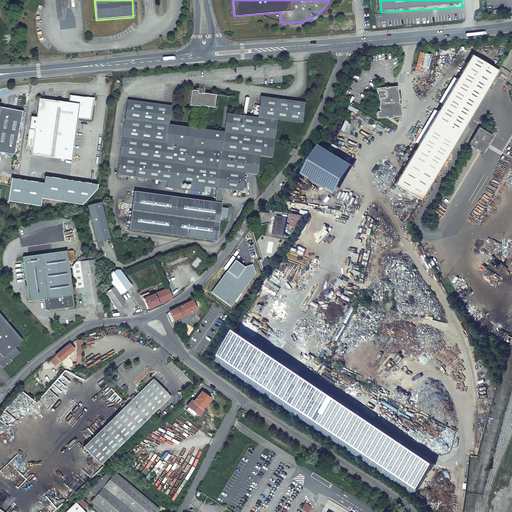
[(435,176),(498,71),(471,55),(408,160),(435,176)]
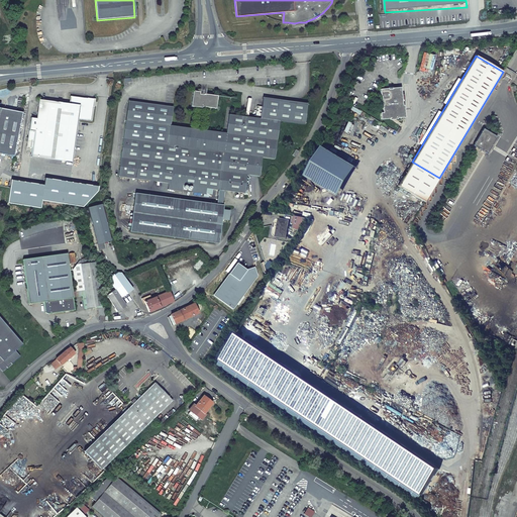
[(380,113),(381,120),(405,117),(404,106),(402,106),(401,102),(404,101),(403,95),(401,95),(400,88),(391,89),(391,88),(387,88),(387,89),(380,90),(380,97),(382,97),(383,100),(382,100),(383,113),(380,113)]
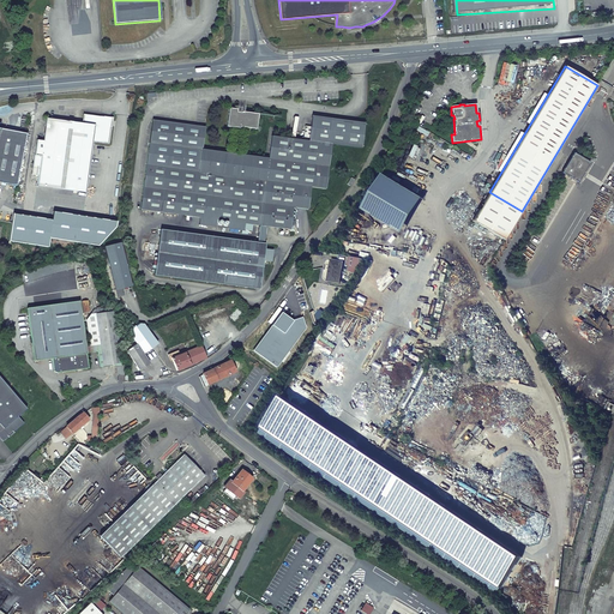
[(258,114),(241,112),(241,113),(236,113),(236,109),(229,108),(227,127),(236,128),(239,128),(240,127),(256,130),(258,114)]
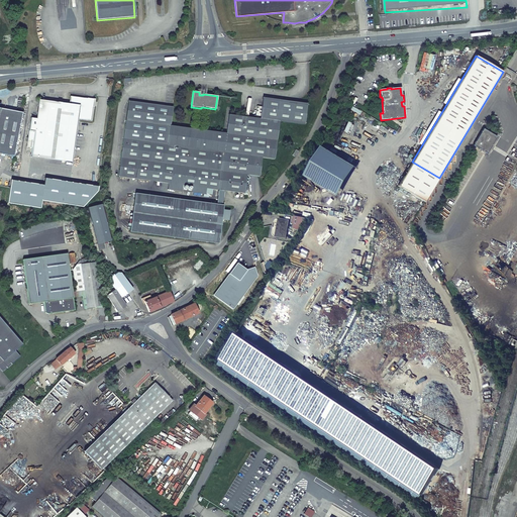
[(31,157),(72,162),(78,119),(91,120),(94,105),(93,104),(93,101),(90,101),(90,99),(70,97),(69,104),(39,99),(36,118),(31,118),(27,146),(32,147),(31,157)]
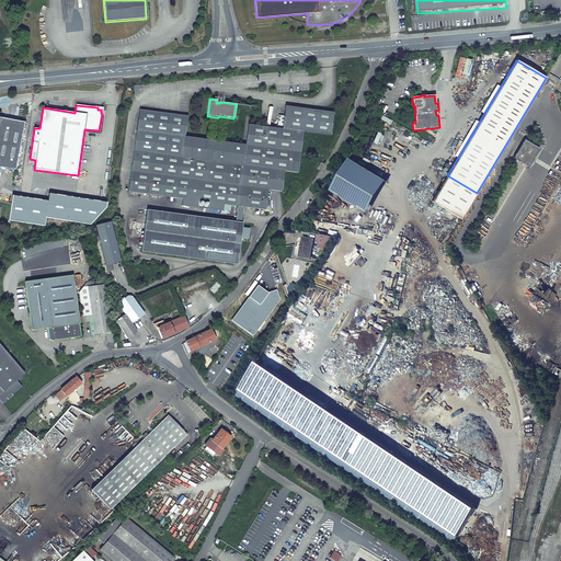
[(237,264),(242,222),(241,222),(243,207),(264,210),(267,190),(281,192),(284,171),(297,173),(302,132),(330,136),(332,113),(285,106),(282,129),(248,124),(245,145),(215,140),(213,140),(184,137),(186,116),(139,110),(128,192),(182,199),(182,206),(222,212),(224,205),(230,206),(237,206),(235,221),(147,210),(141,252),(237,264)]
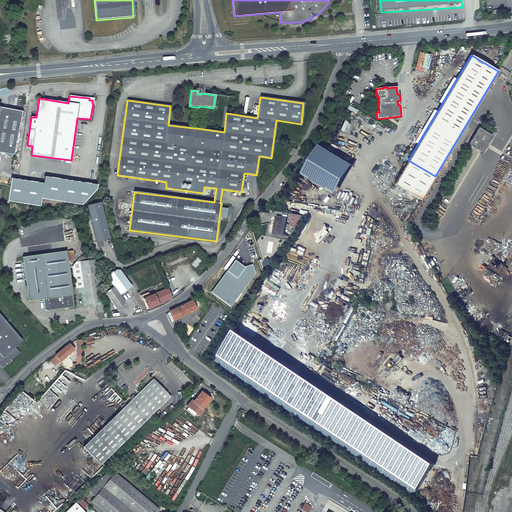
[(0,152),(13,155),(15,143),(18,128),(22,112),(11,109),(0,107),(0,152)]
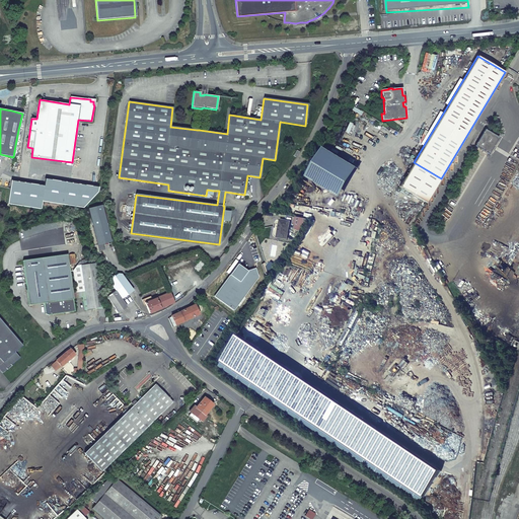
[(474,146),(489,154),(499,138),(485,129),(474,146)]
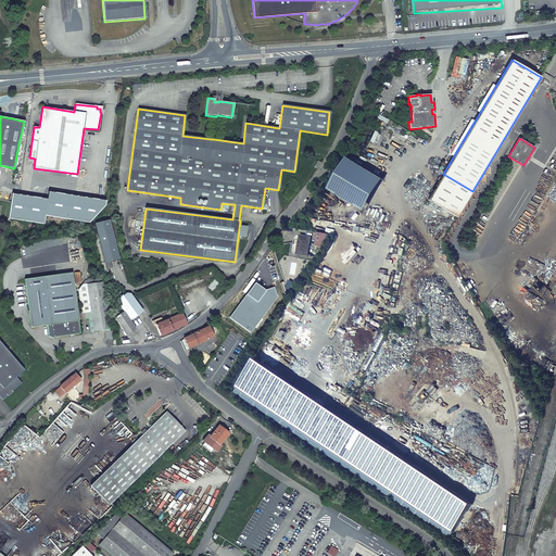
[(386,180),(348,158),(329,189),(366,212),(386,180)]
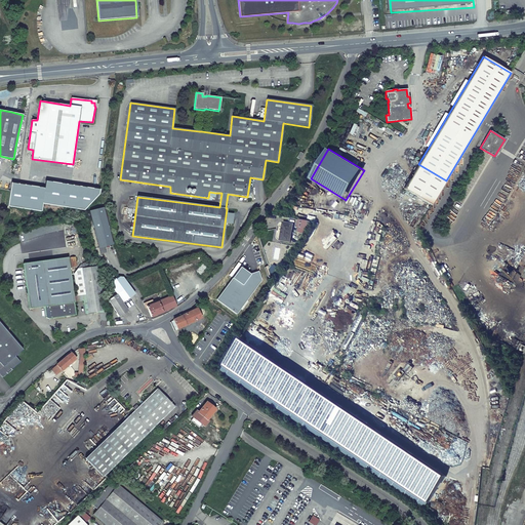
[(431,205),(446,180),(418,164),(404,189),(431,205)]
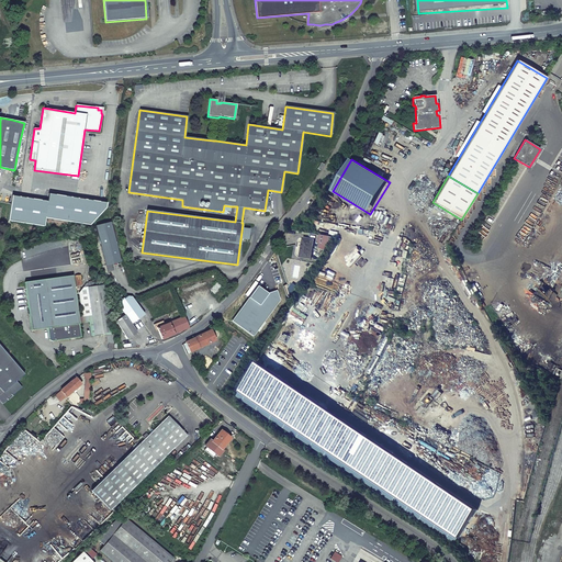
[(45,217),(89,225),(105,208),(107,203),(48,193),(47,201),(12,195),(9,221),(44,226),(45,217)]
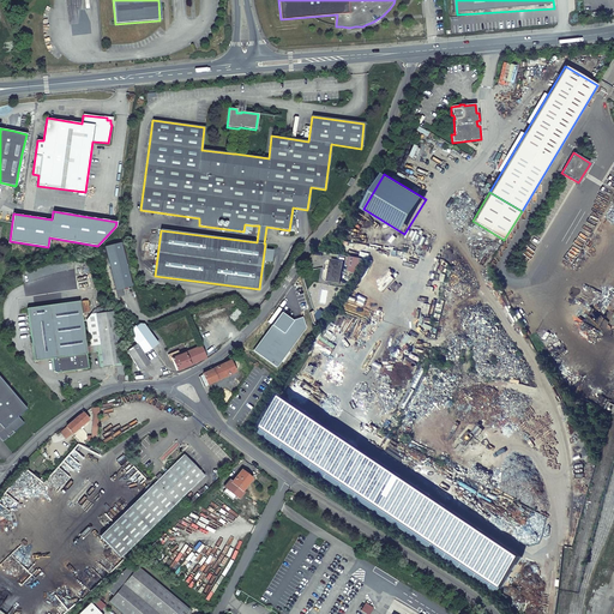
[(104,247),(110,268),(116,290),(131,287),(120,242),(104,247)]
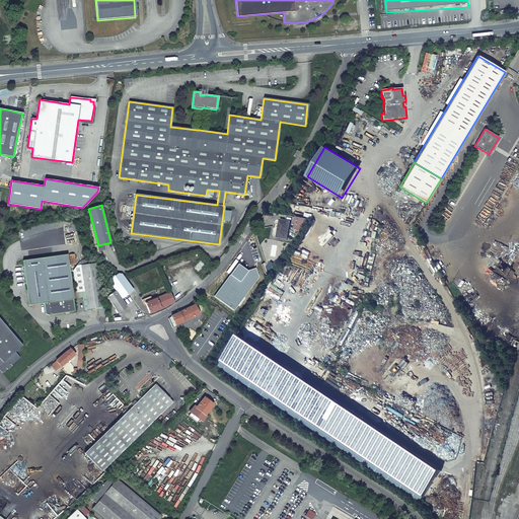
[(296,225),(303,227),(308,219),(297,217),(296,225)]
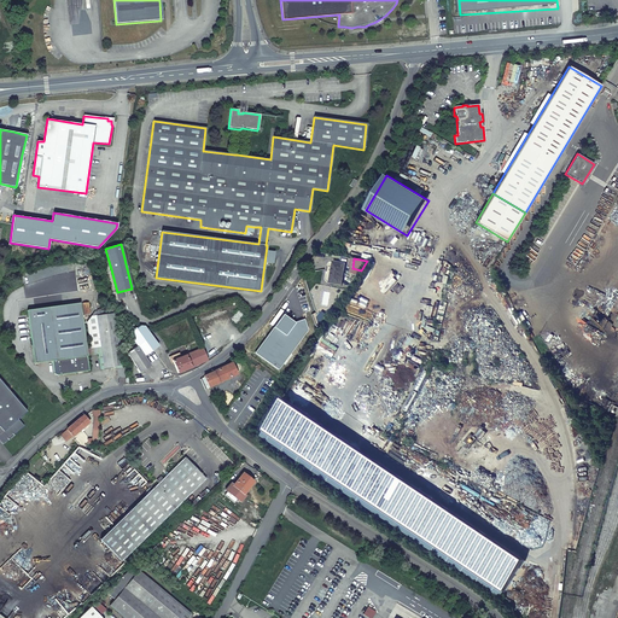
[(331,283),(342,285),(347,264),(334,262),(331,283)]
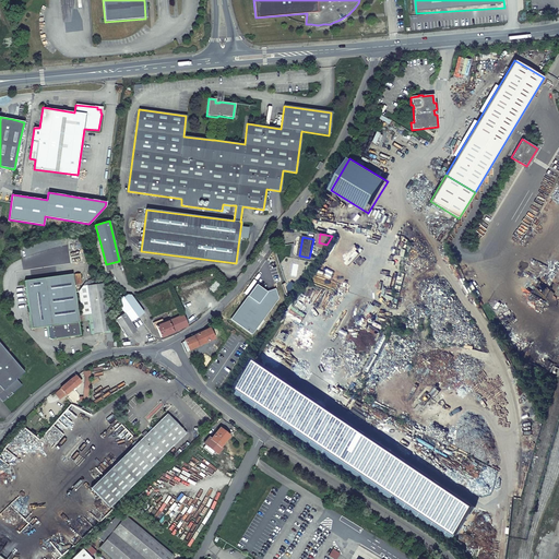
[(100,244),(95,246),(100,265),(106,264),(100,244)]
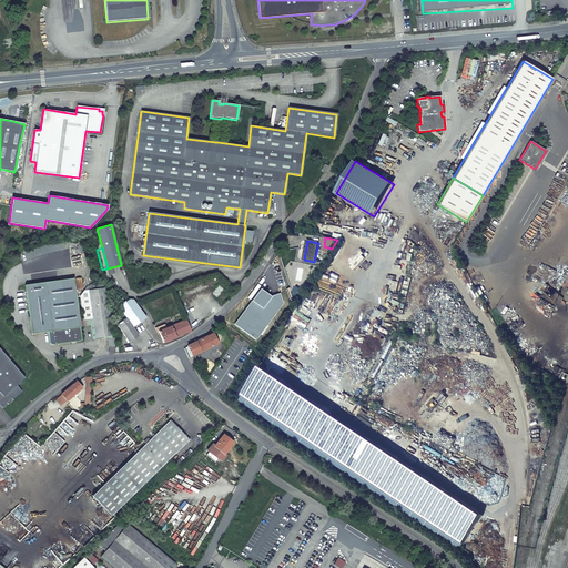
[(82,341),(80,327),(90,325),(92,340),(113,336),(105,284),(89,286),(88,285),(80,296),(83,318),(79,320),(73,279),(24,285),(32,334),(49,331),(50,343),(54,344),(82,341)]
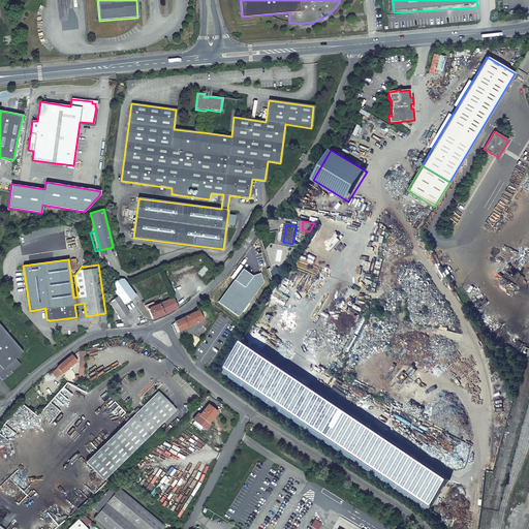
[(243,269),(218,303),(238,317),(262,283),(260,274),(252,276),(243,269)]
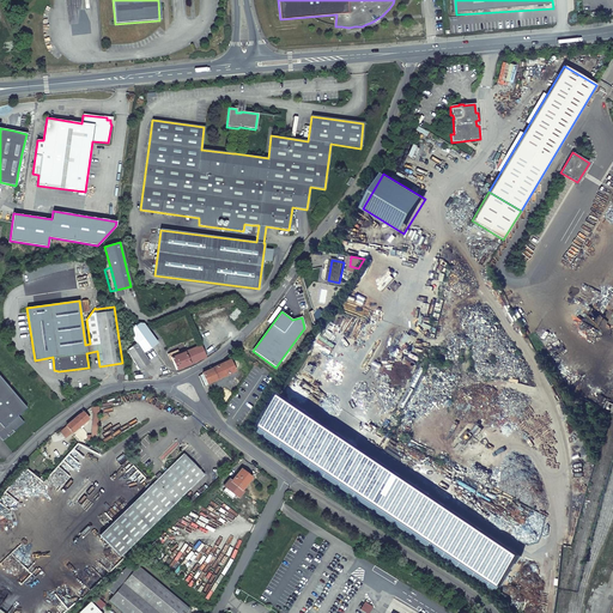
[(127,351),(139,369),(150,363),(143,353),(157,343),(151,333),(137,344),(127,351)]
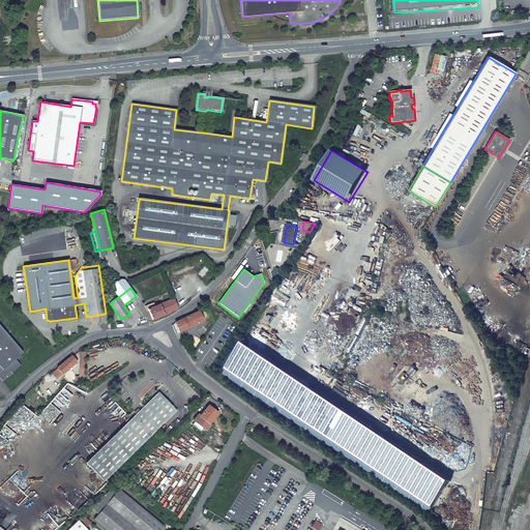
[(153,320),(170,313),(168,307),(176,304),(174,299),(155,306),(154,303),(147,306),(153,320)]
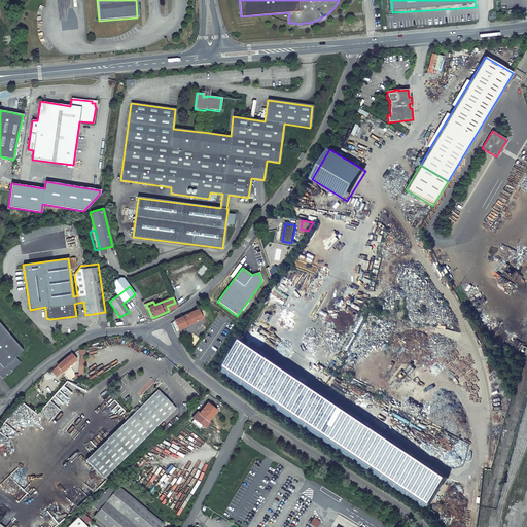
[(167,306),(169,311),(177,308),(175,303),(167,306)]
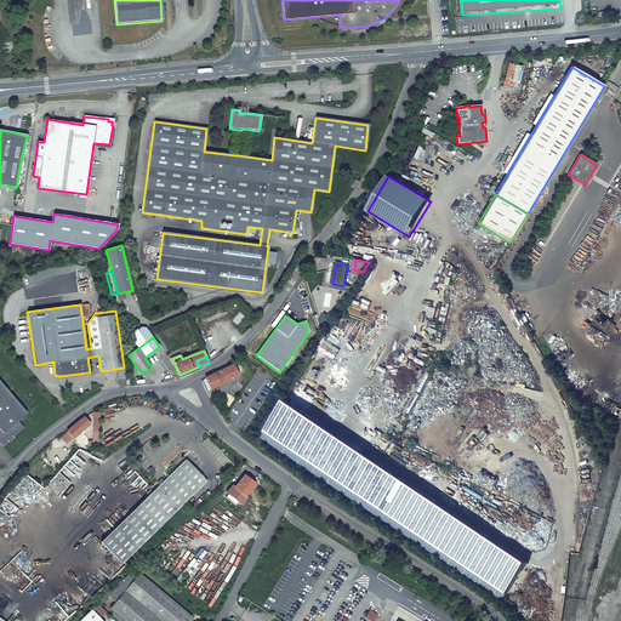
[(243,374),(238,363),(205,379),(210,389),(243,374)]
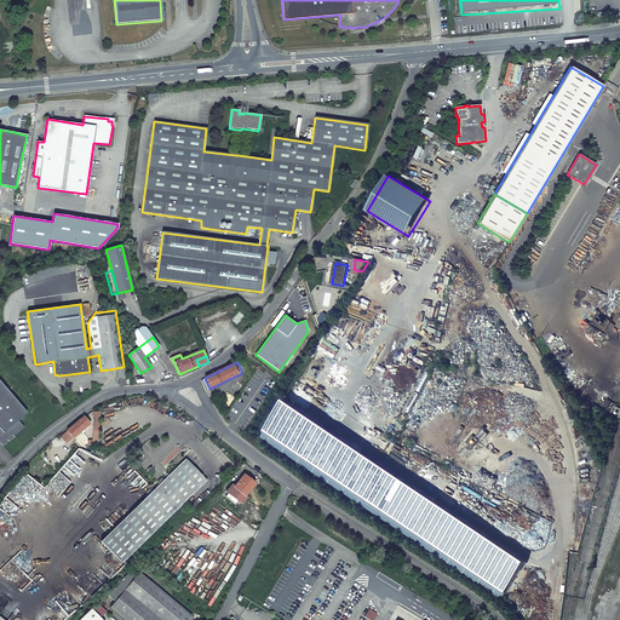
[(28,413),(0,379),(0,438),(4,443),(7,440),(9,441),(15,436),(13,435),(23,426),(18,420),(28,413)]
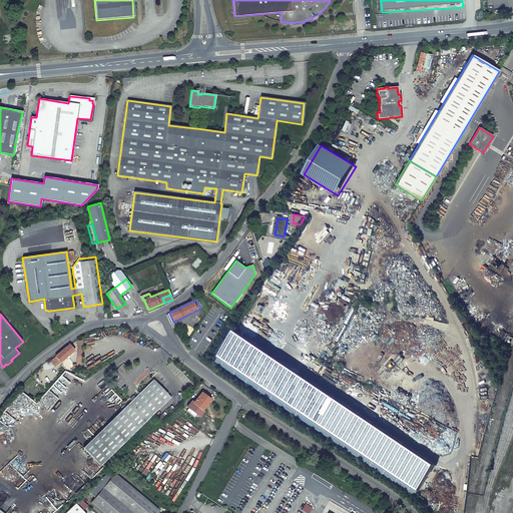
[(240,333),(218,359),(417,497),(438,467),(240,333)]
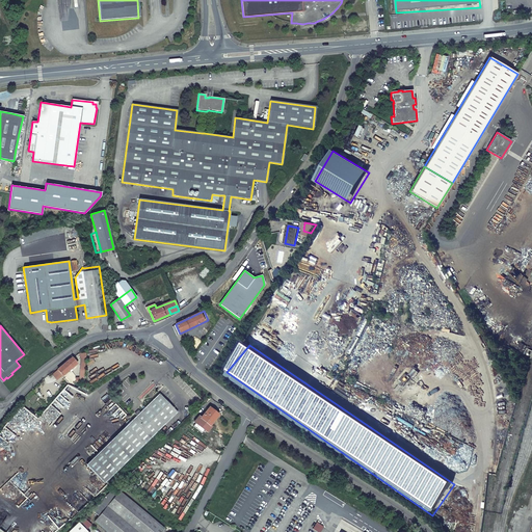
[(72,357),(57,369),(62,375),(77,364),(72,357)]
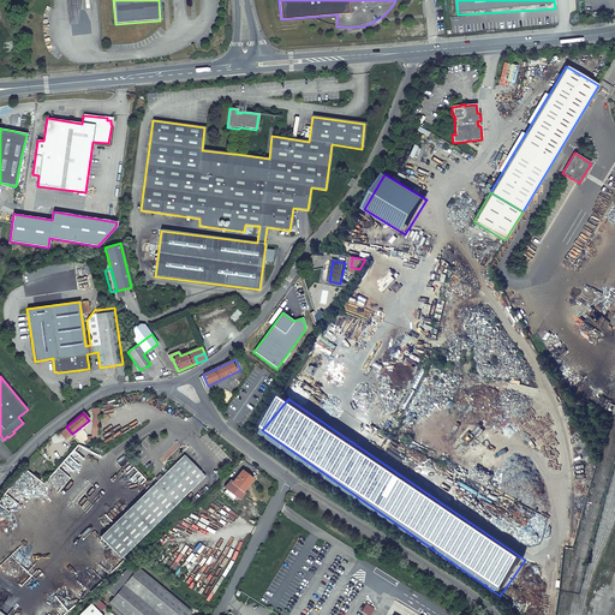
[(78,445),(48,478),(75,500),(85,487),(70,472),(89,449),(85,448),(78,445)]
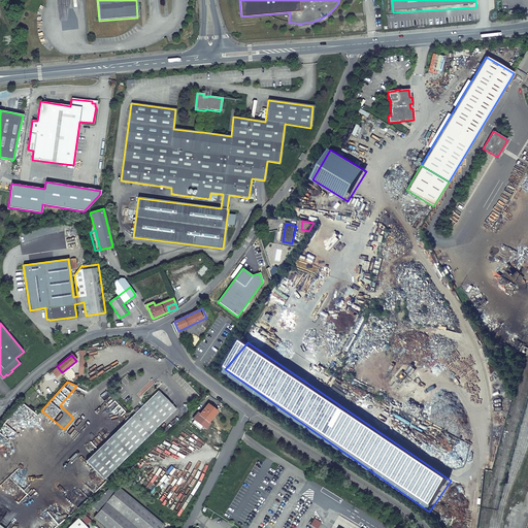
[(123,424),(141,442),(176,409),(158,391),(139,409),(138,408),(134,411),(135,413),(123,424)]
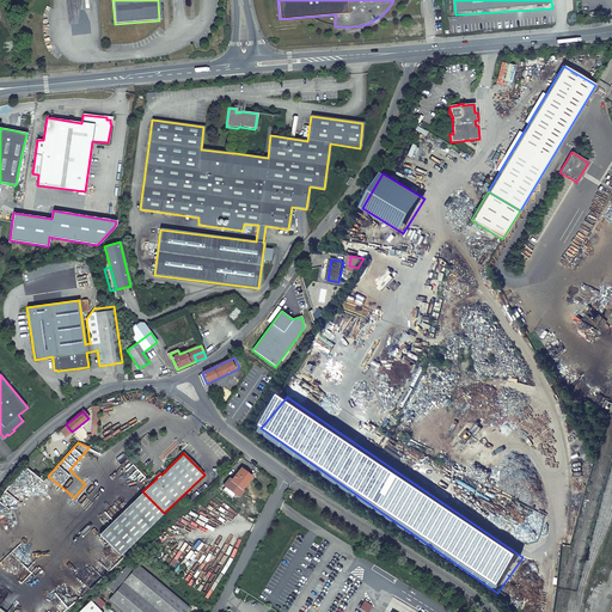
[(236,500),(251,513),(255,508),(252,506),(267,489),(254,477),(243,491),(240,489),(251,477),(245,473),(246,472),(242,467),(231,479),(230,478),(224,485),(238,497),(236,500)]
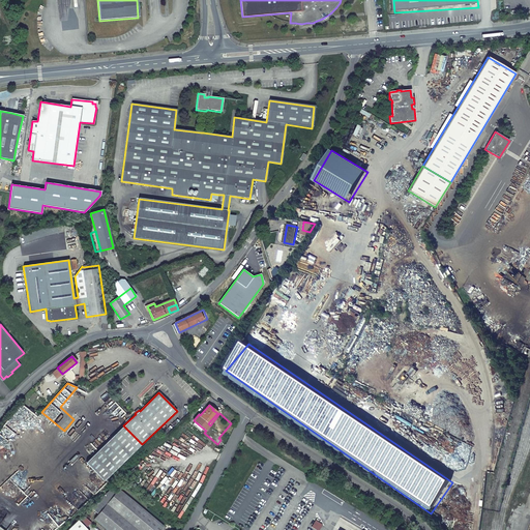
[(104,481),(142,444),(123,425),(86,463),(104,481)]
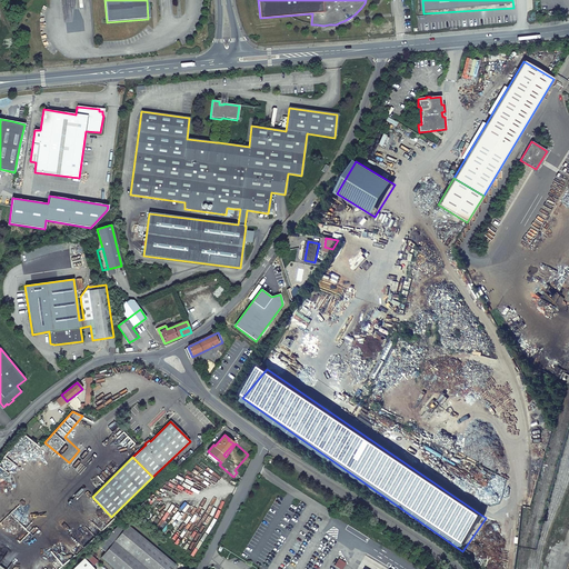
[(187,473),(186,473),(185,476),(200,490),(202,488),(187,473)]
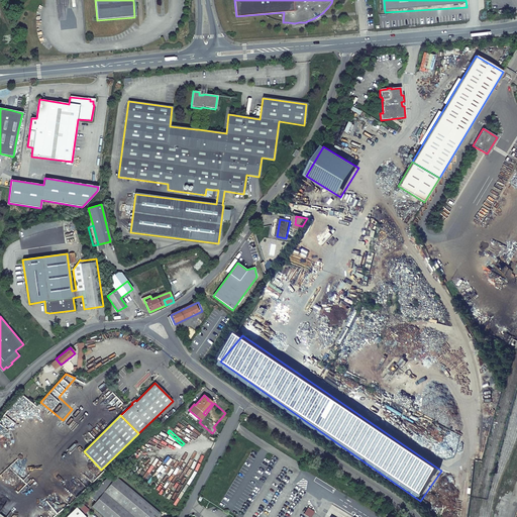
[(182,445),(168,432),(162,439),(177,452),(182,445)]
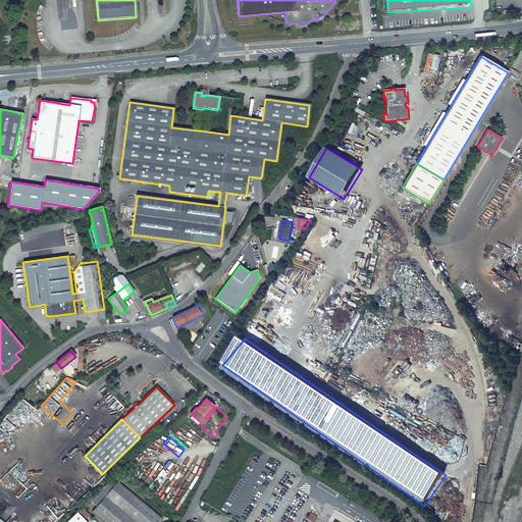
[(115,483),(111,480),(89,501),(97,507),(115,483)]
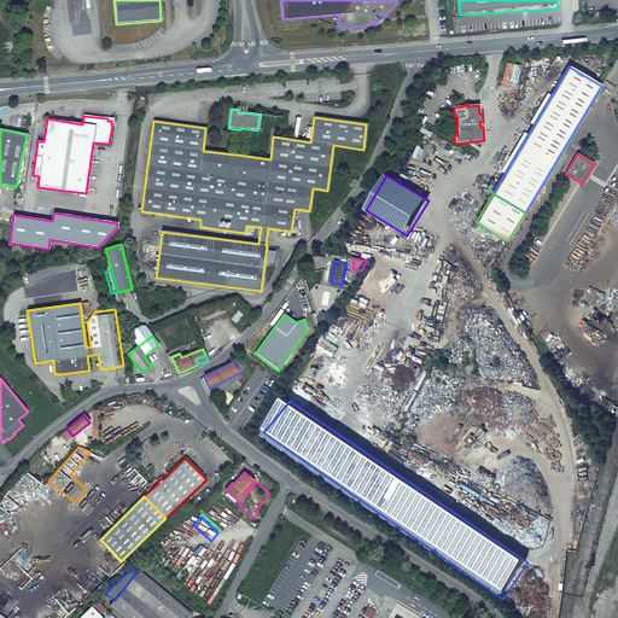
[(139,571),(136,572),(115,600),(110,606),(124,617),(187,617),(191,614),(139,571)]
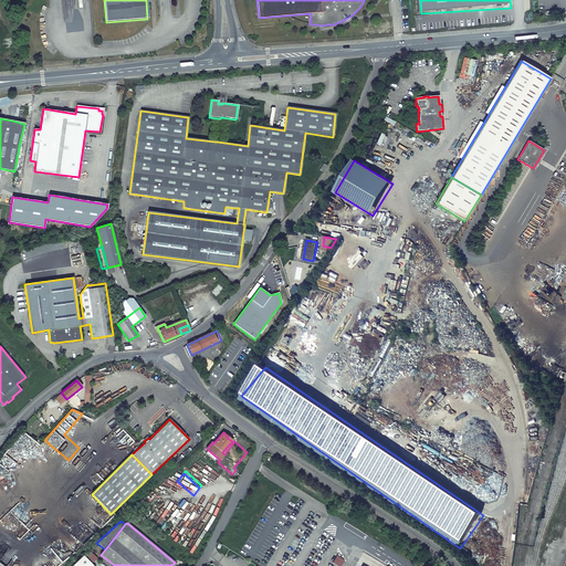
[(93,565),(83,556),(72,565),(93,565)]
